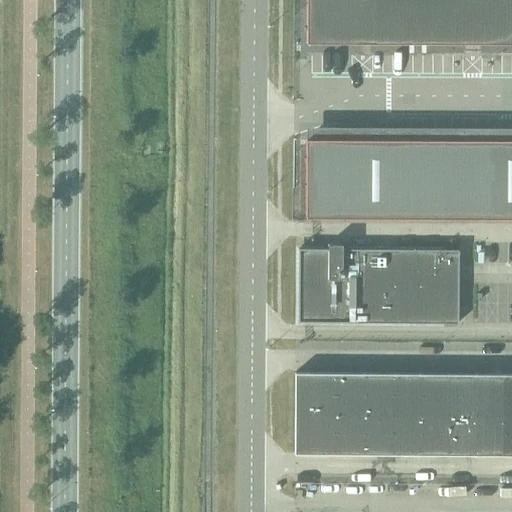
[(370,43),(464,43),(464,42),(480,42),(480,43),(511,43),(511,0),(305,0),(306,43),(354,43),(354,41),(370,41),(370,43)]
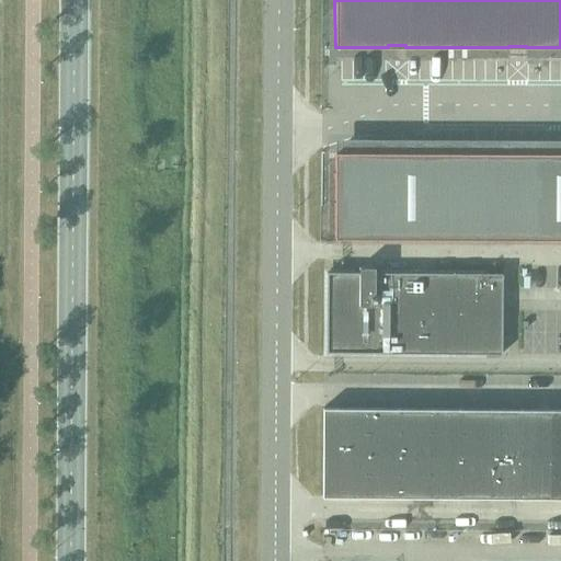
[(560,151),(334,151),(334,238),(560,239),(560,151)]
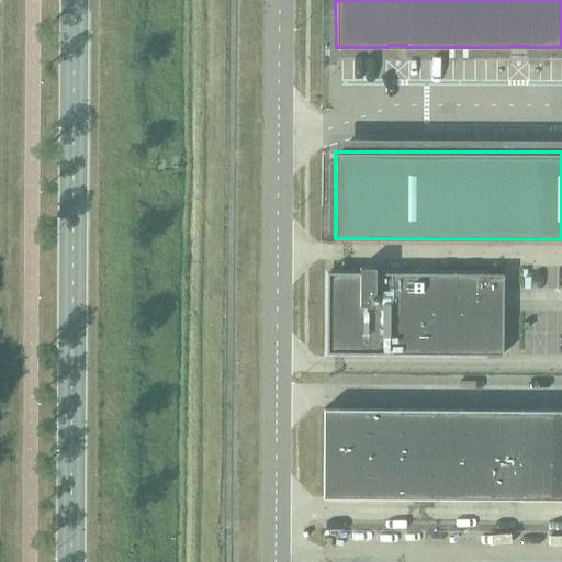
[(502,355),(503,273),(375,272),(375,267),(359,267),(359,272),(327,272),(326,353),(502,355)]
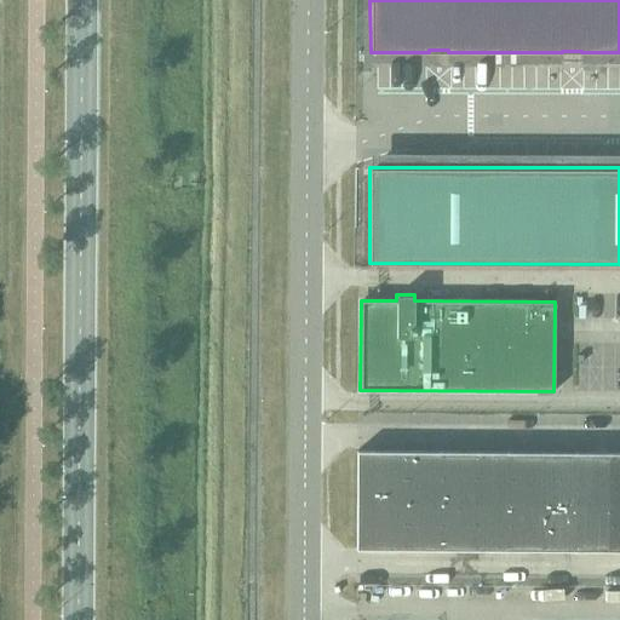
[(405,500),(405,451),(356,451),(356,499),(405,500)]
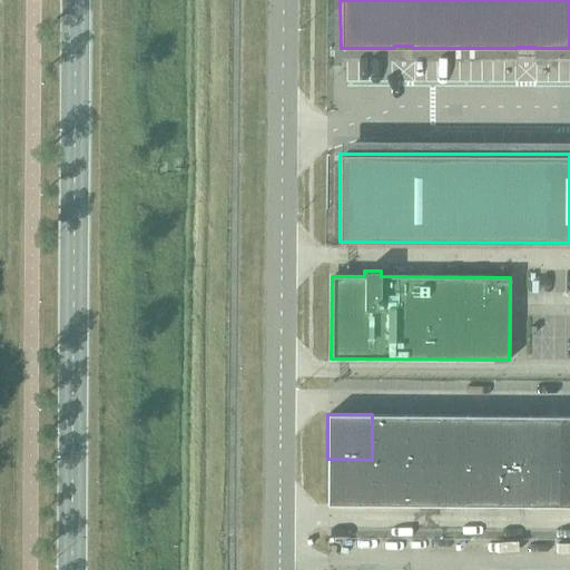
[(403,460),(403,414),(372,414),(372,460),(403,460)]
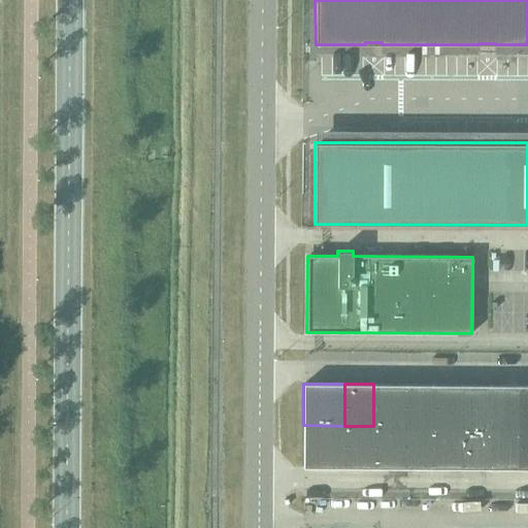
[(402,426),(403,384),(373,384),(373,426),(402,426)]
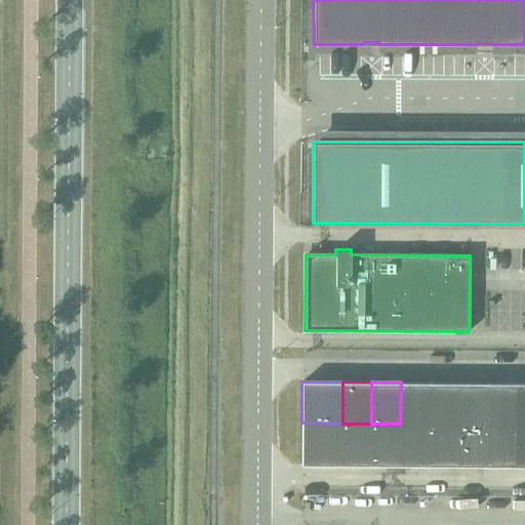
[(429,423),(430,381),(401,381),(400,423),(429,423)]
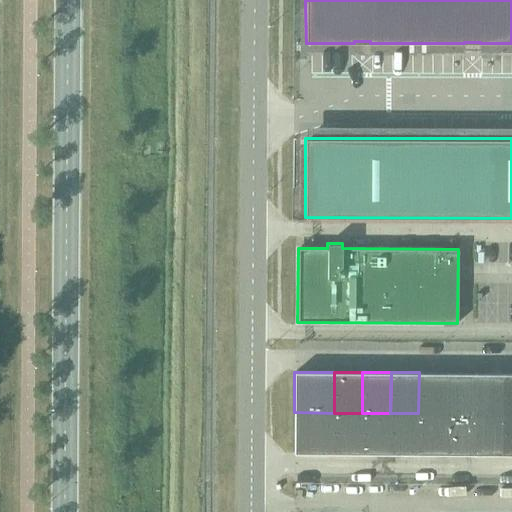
[(447,413),(447,373),(419,372),(418,413),(447,413)]
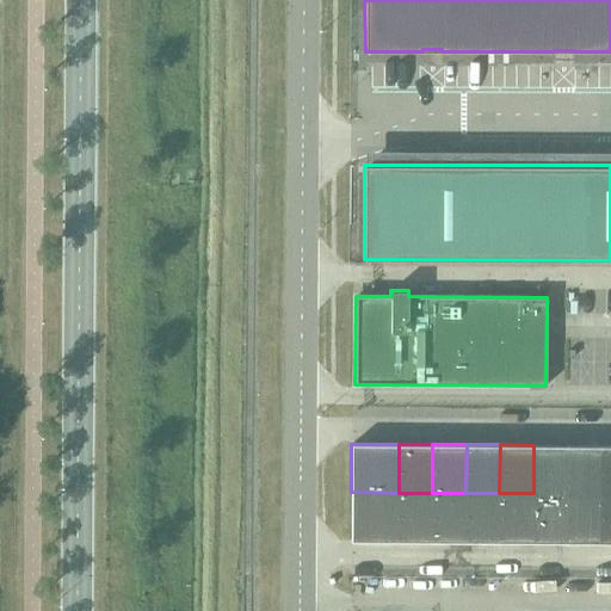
[(567,494),(567,445),(534,445),(534,493),(567,494)]
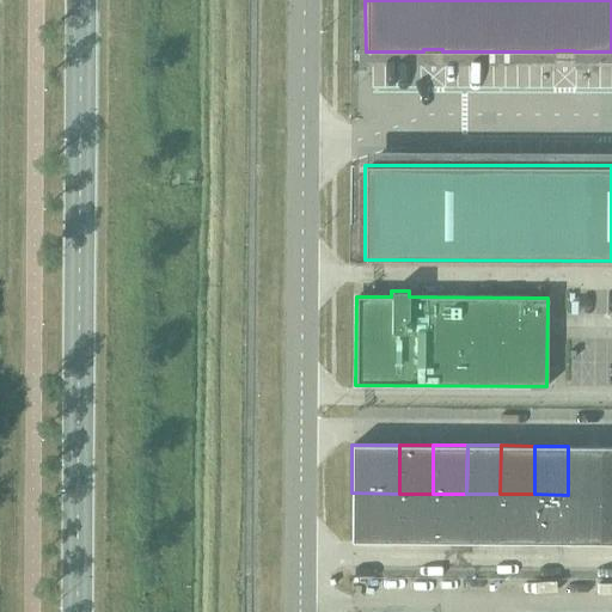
[(601,495),(601,446),(568,446),(568,495),(601,495)]
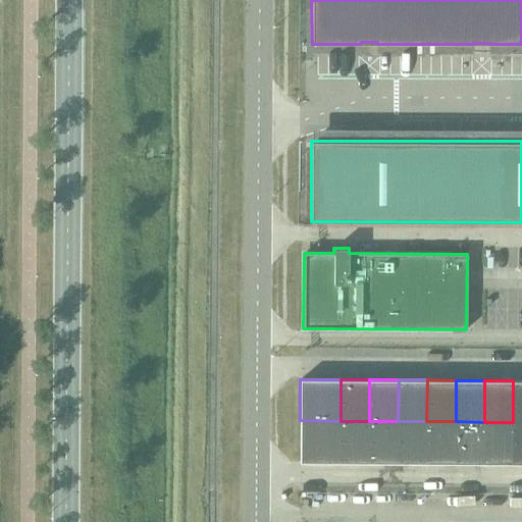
[(521,421),(521,380),(513,380),(513,422),(521,421)]
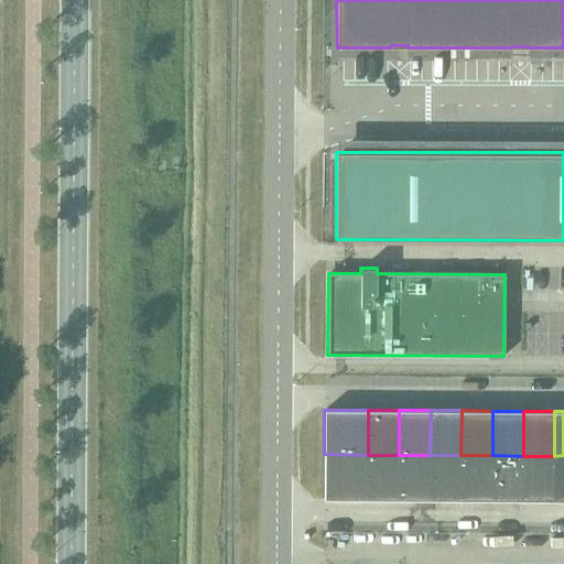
[(368,499),(368,455),(324,454),(324,499),(368,499)]
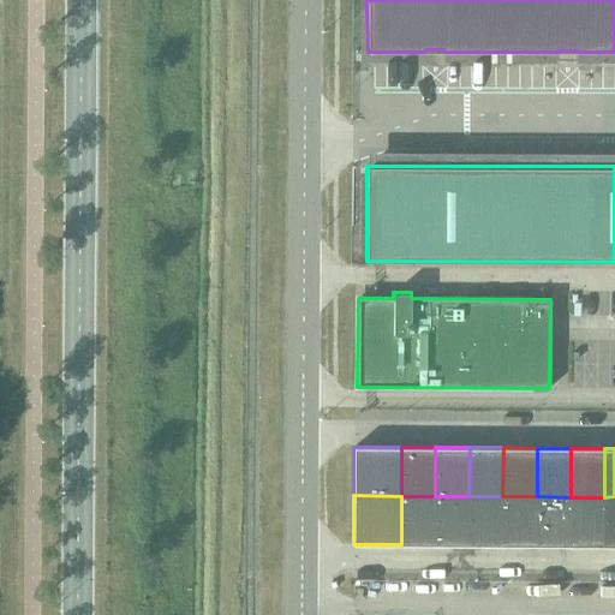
[(435,544),(435,496),(401,496),(401,544),(435,544)]
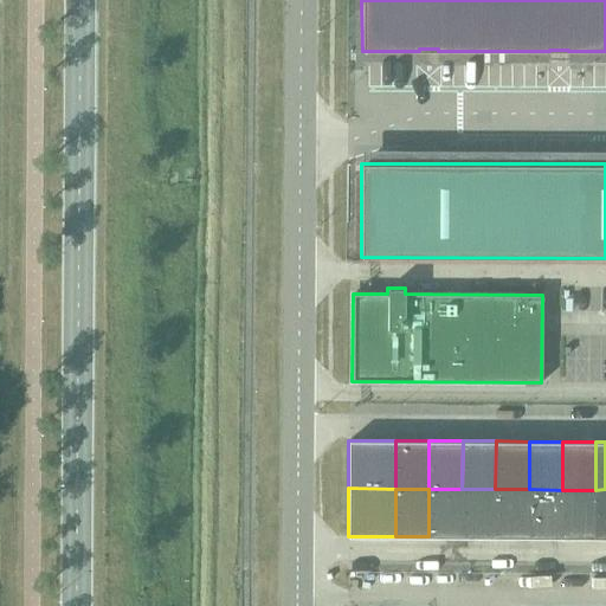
[(462,537),(462,489),(429,489),(429,536),(462,537)]
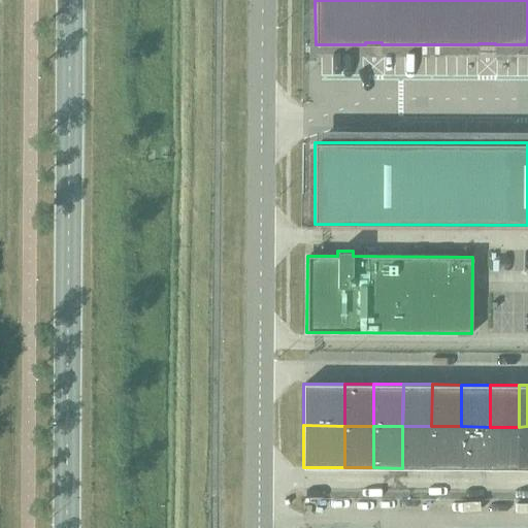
[(431,468),(431,426),(402,426),(402,468),(431,468)]
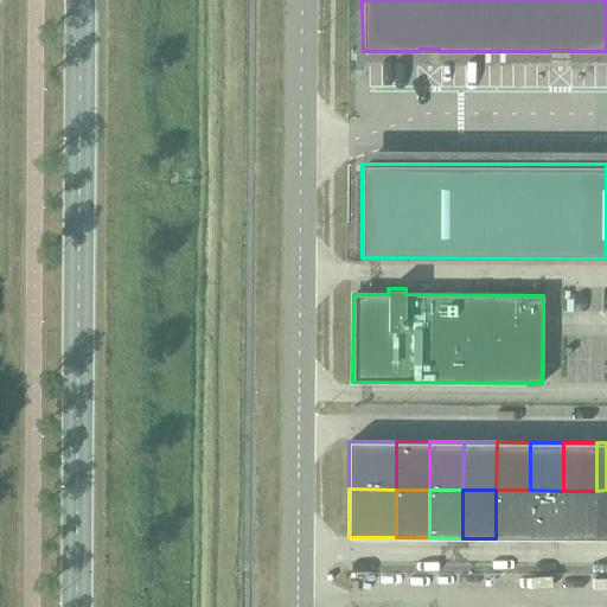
[(529,538),(530,490),(496,490),(496,538),(529,538)]
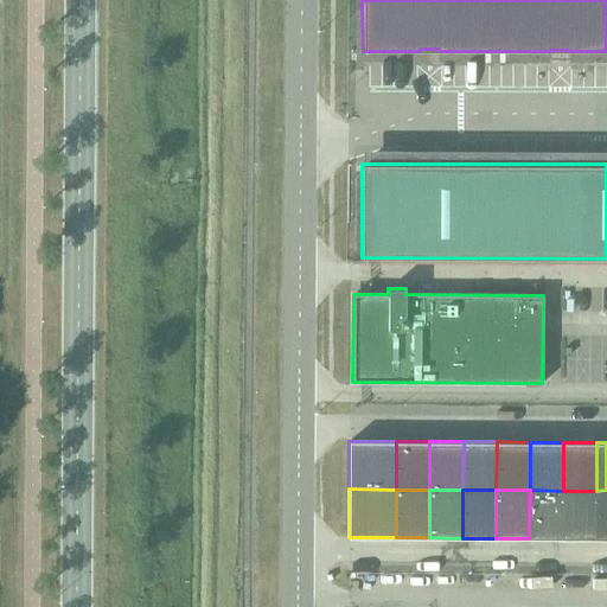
[(562,538),(563,491),(530,490),(529,538),(562,538)]
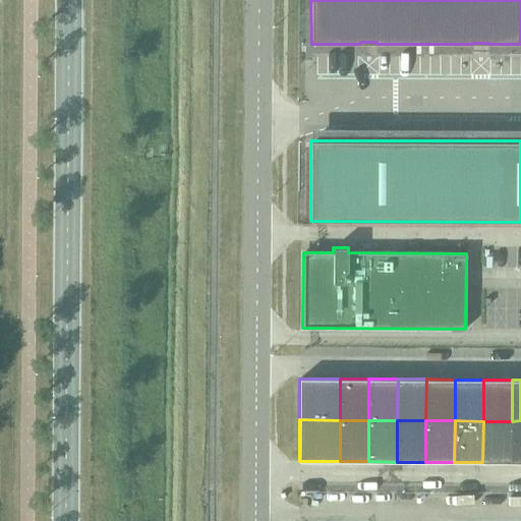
[(520,462),(520,420),(512,421),(512,463),(520,462)]
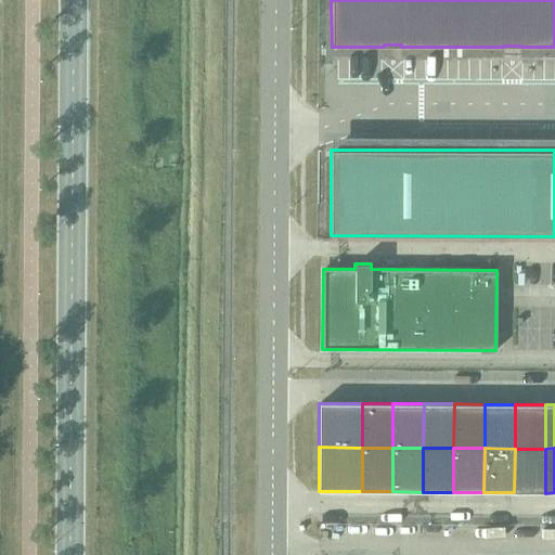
[(545,493),(545,449),(515,449),(514,492),(545,493)]
